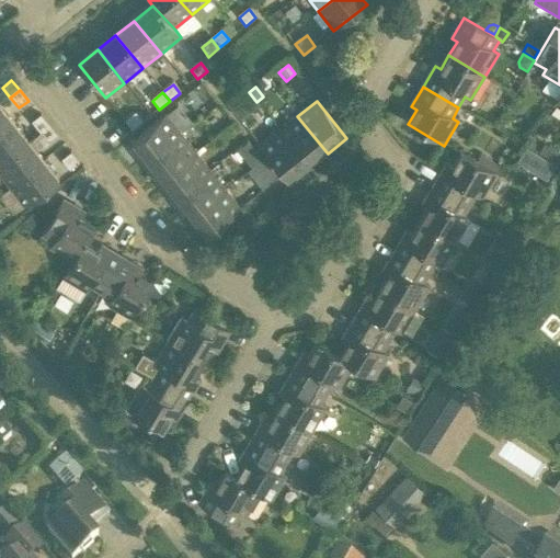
[(0,106),(0,135),(13,125),(0,106)]
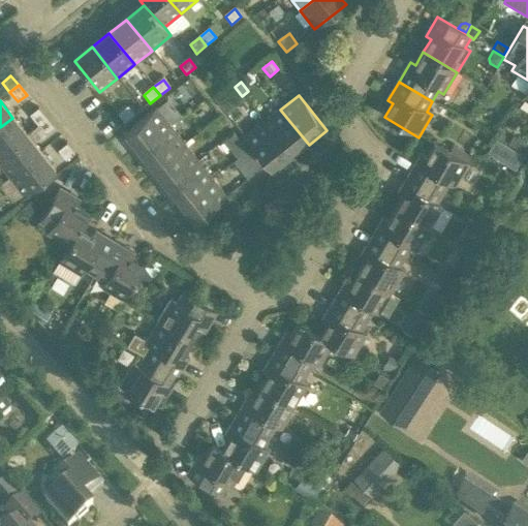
[(124,124),(134,116),(127,107),(118,116),(124,124)]
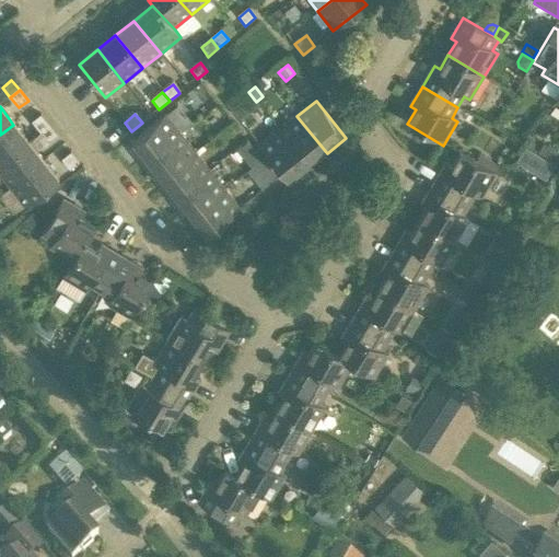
[(142,165),(179,136),(164,116),(127,146),(142,165)]
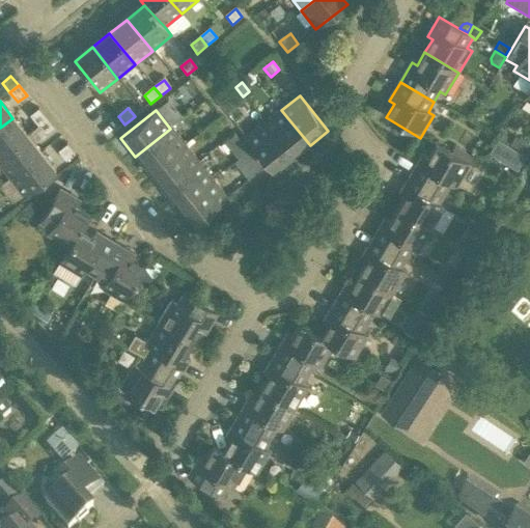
[(310,145),(281,110),(263,124),(293,160),(310,145)]
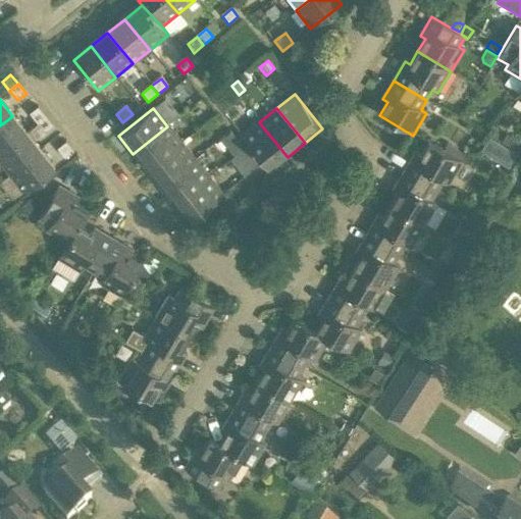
[(37,125),(46,118),(38,109),(30,116),(37,125)]
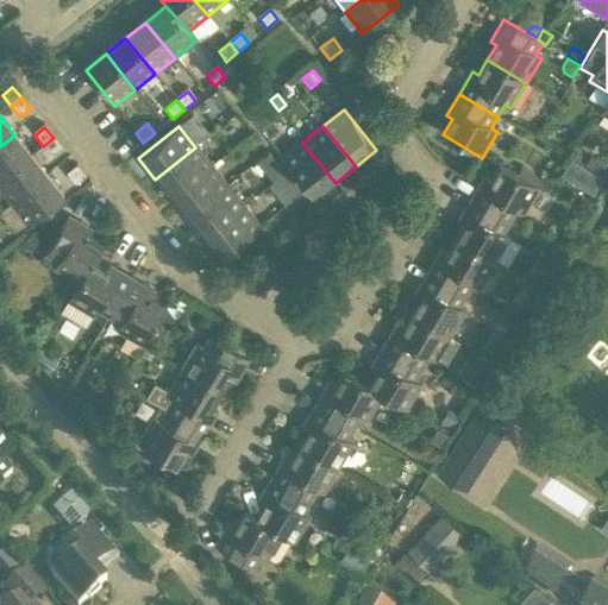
[(0,180),(31,156),(14,136),(0,146),(0,180)]
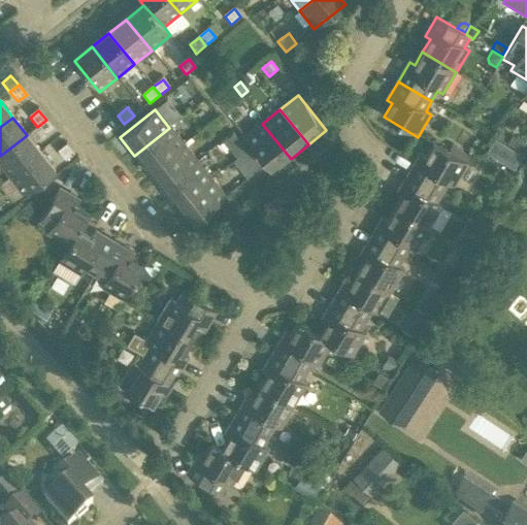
[(46,120),(38,127),(45,136),(54,130),(46,120)]
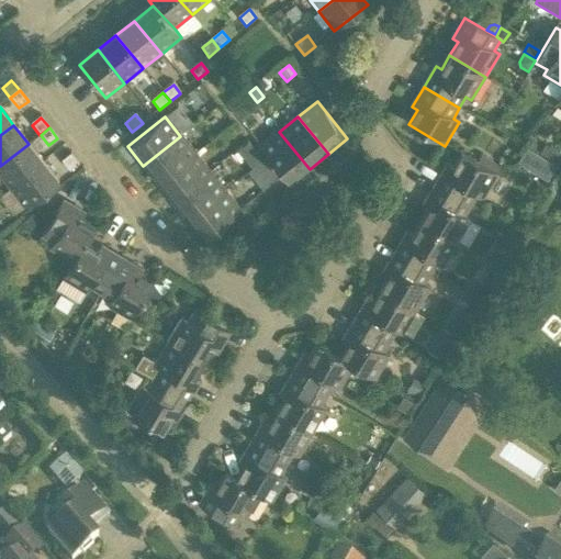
[(310,169),(279,132),(260,147),(290,185),(310,169)]
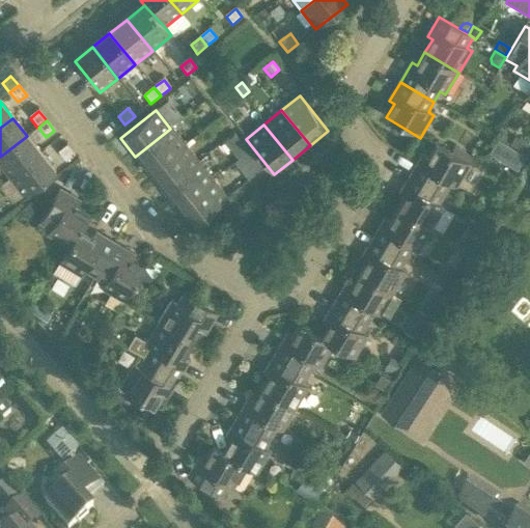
[(185,146),(170,129),(135,157),(149,174),(185,146)]
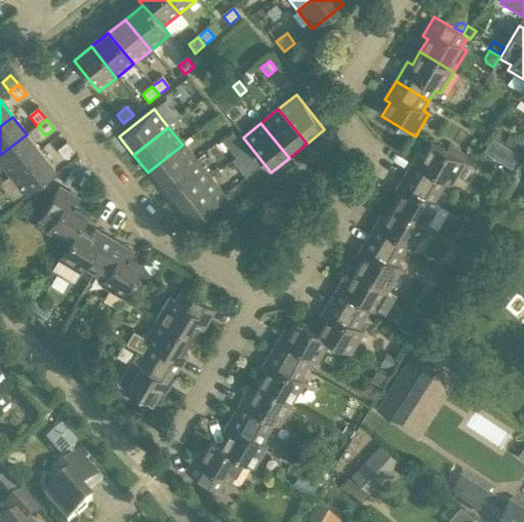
[(27,134),(0,155),(0,165),(1,165),(9,176),(40,152),(27,134)]
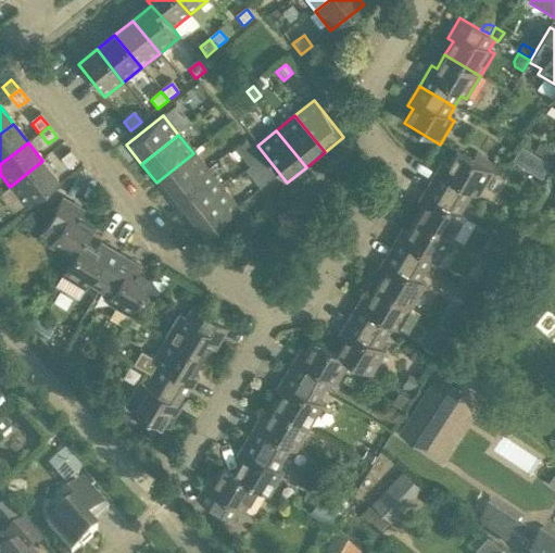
[(256,155),(246,142),(236,151),(246,163),(256,155)]
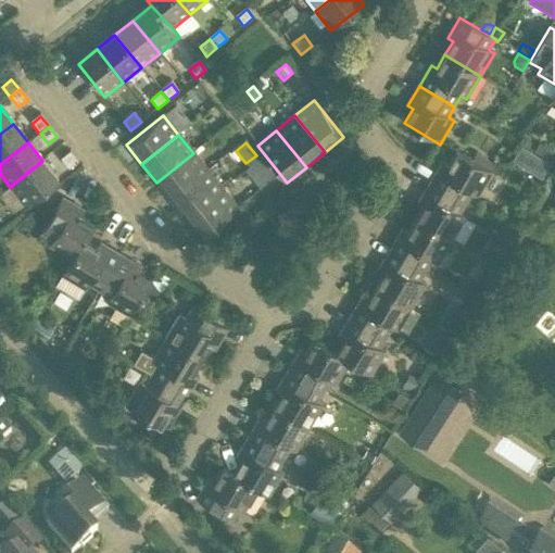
[(547,160),(552,151),(541,145),(537,153),(547,160)]
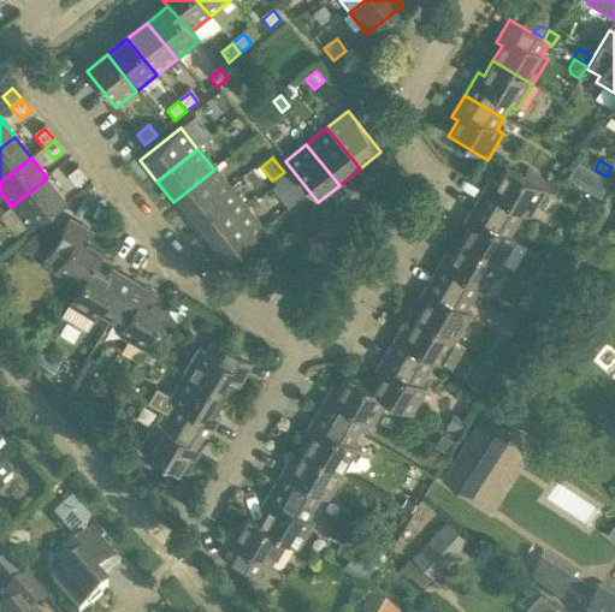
[(583,186),(591,172),(579,165),(571,179),(583,186)]
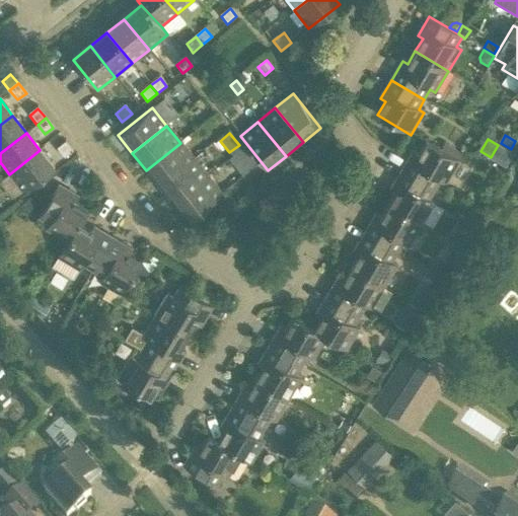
[(414,152),(402,171),(435,191),(441,181),(446,185),(460,162),(427,142),(419,156),(414,152)]
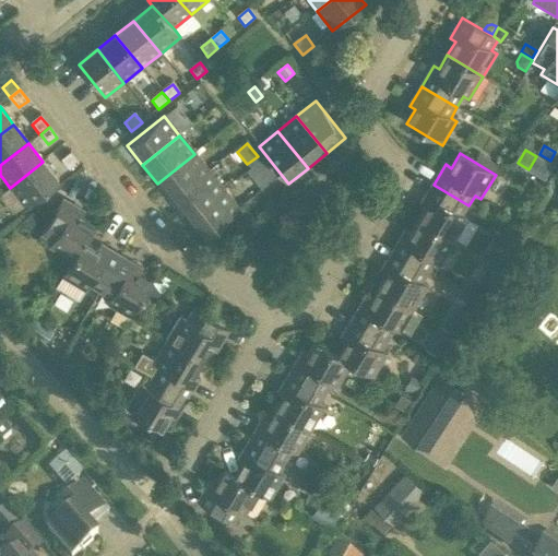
[(71,154),(61,161),(70,172),(79,164),(71,154)]
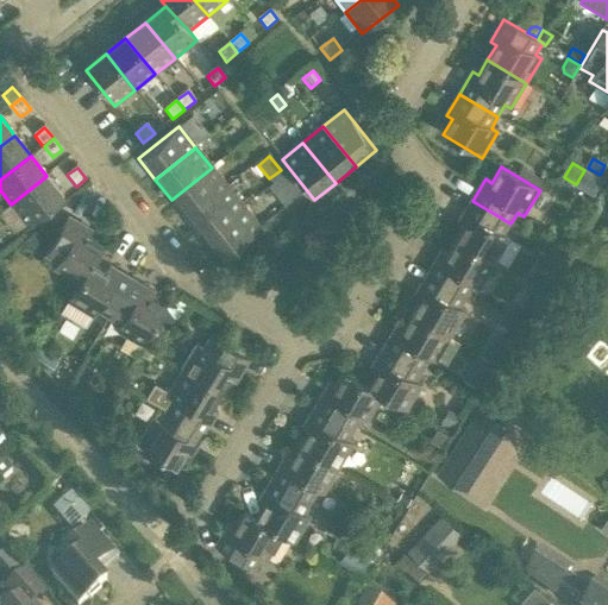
[(212,168),(171,200),(187,220),(227,187),(212,168)]
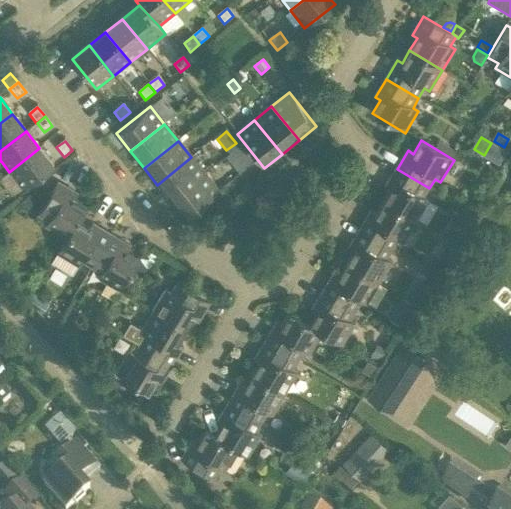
[(9,172),(10,173),(0,180),(0,181),(12,198),(53,165),(39,148),(9,172)]
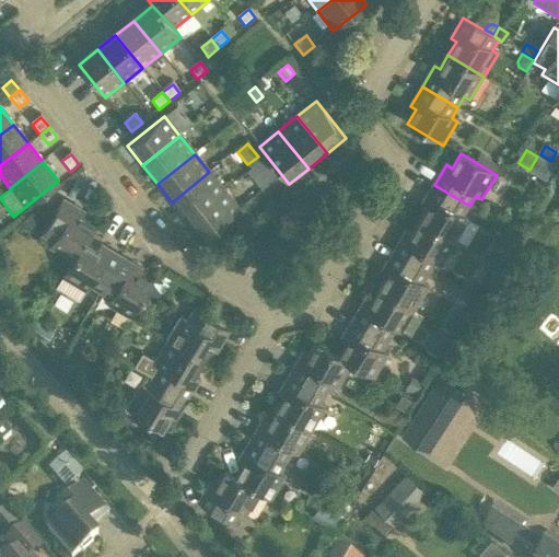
[(209,172),(172,202),(187,221),(224,190),(209,172)]
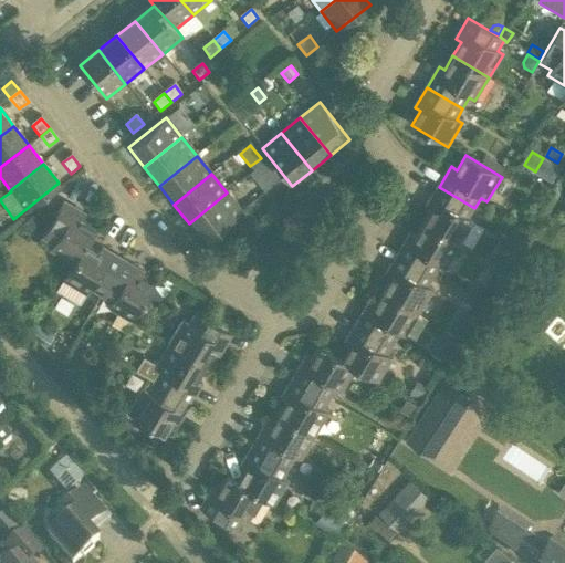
[(432,211),(425,225),(460,246),(473,222),(468,219),(474,208),(439,187),(426,208),(432,211)]
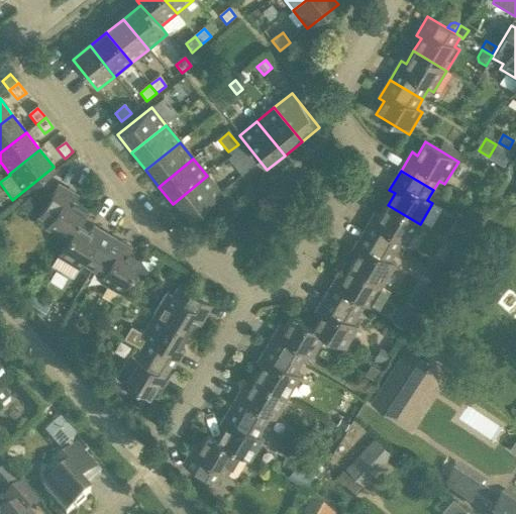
[(207,176),(173,204),(187,221),(221,194),(207,176)]
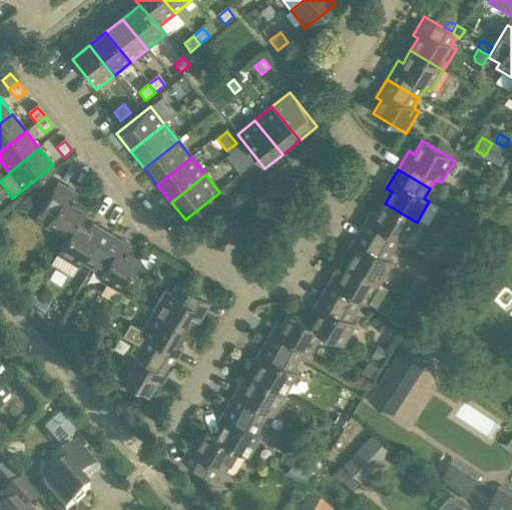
[(77,223),(86,208),(73,200),(76,195),(58,184),(39,216),(49,222),(46,226),(66,239),(67,239),(77,223)]
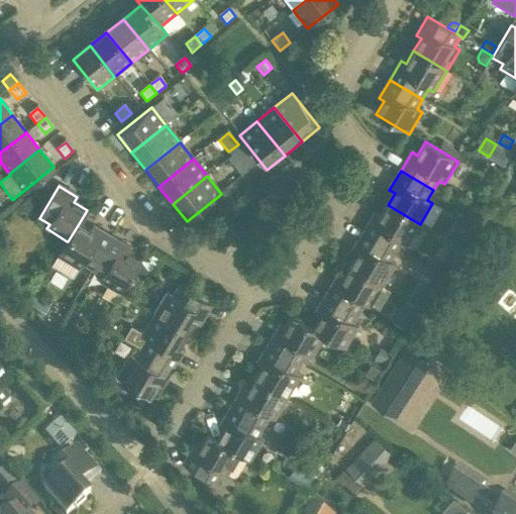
[(26,213),(35,206),(30,199),(21,206),(26,213)]
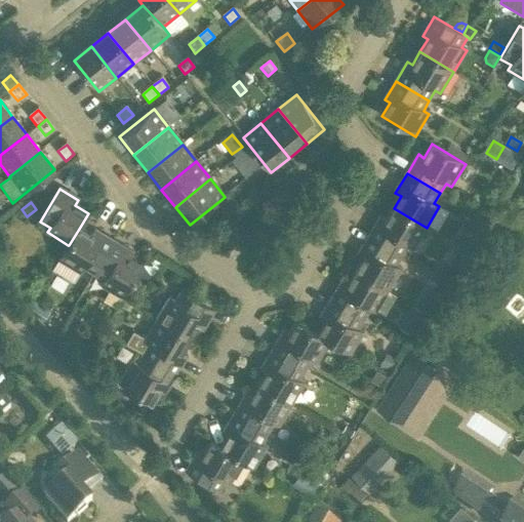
[(427,228),(394,208),(386,222),(380,218),(369,237),(402,256),(408,246),(413,250),(427,228)]
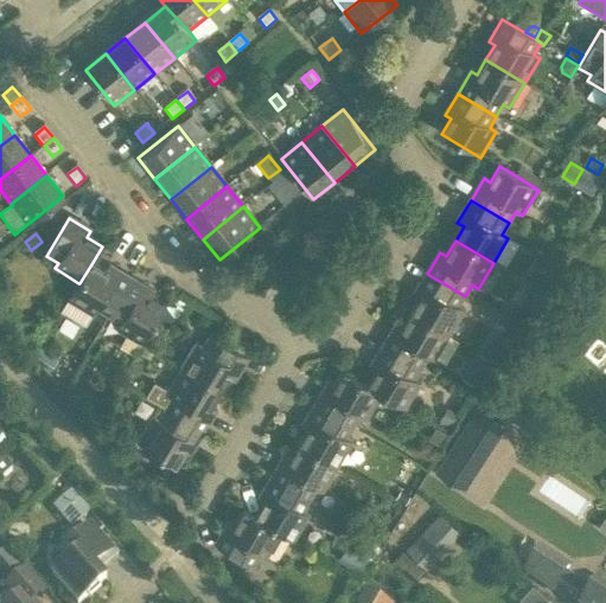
[(80,283),(78,283),(68,301),(94,318),(97,312),(108,319),(131,281),(108,267),(104,273),(91,264),(80,283)]
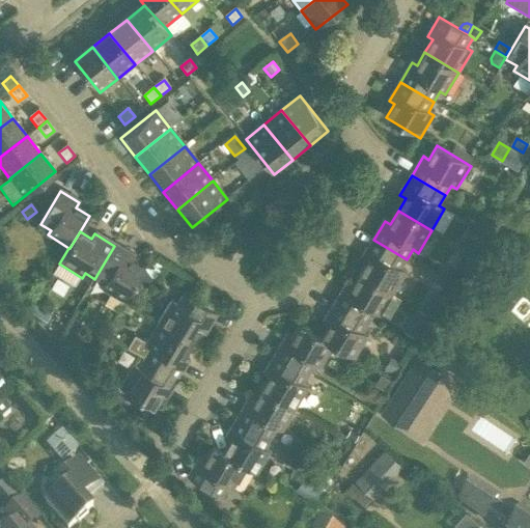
[(367,262),(360,275),(393,295),(406,272),(400,269),(407,259),(373,240),(362,259),(367,262)]
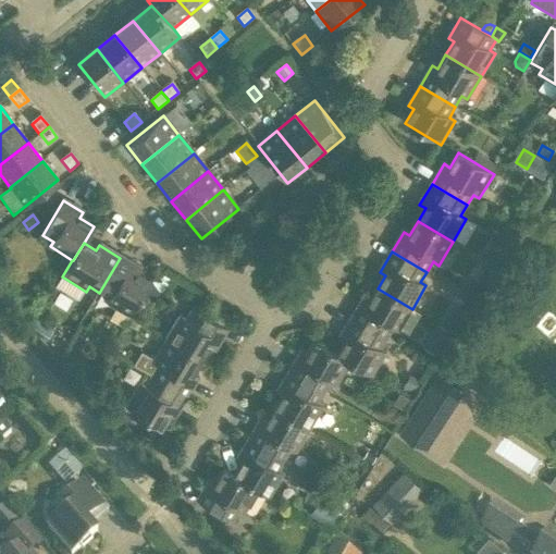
[(496,258),(484,251),(481,258),(493,265),(496,258)]
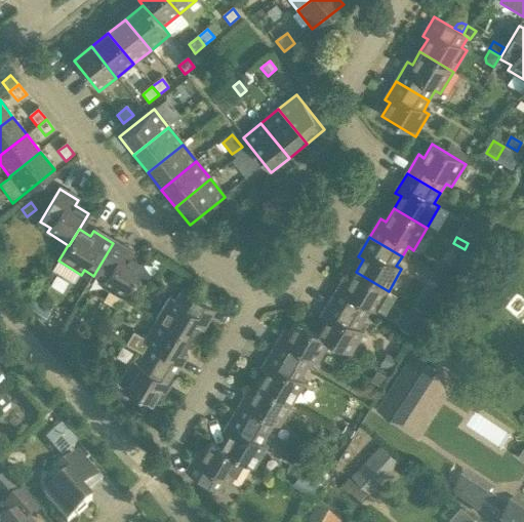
[(132,254),(113,243),(93,276),(104,281),(101,286),(123,299),(135,279),(142,269),(143,267),(129,259),(132,254)]
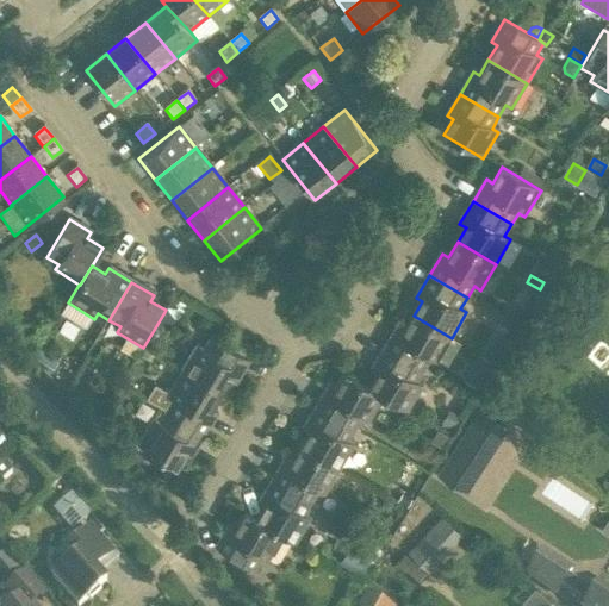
[(179,318),(169,312),(162,324),(172,329),(179,318)]
